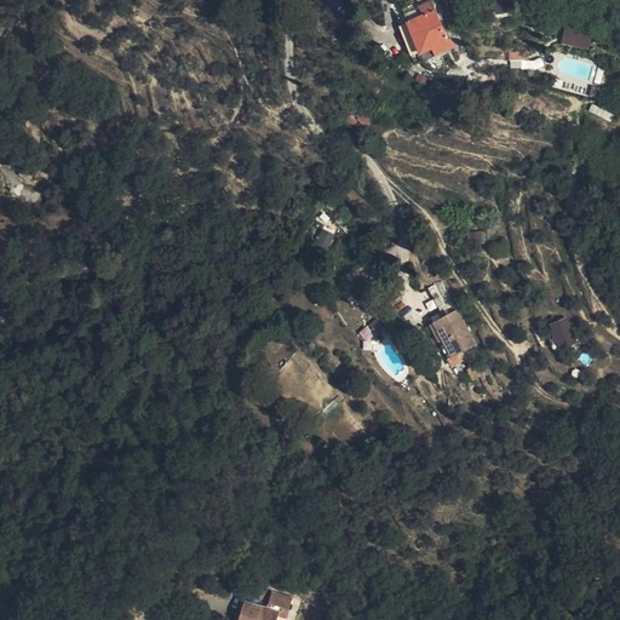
[(400,22),(435,7),(432,4),(397,16),(400,22)]
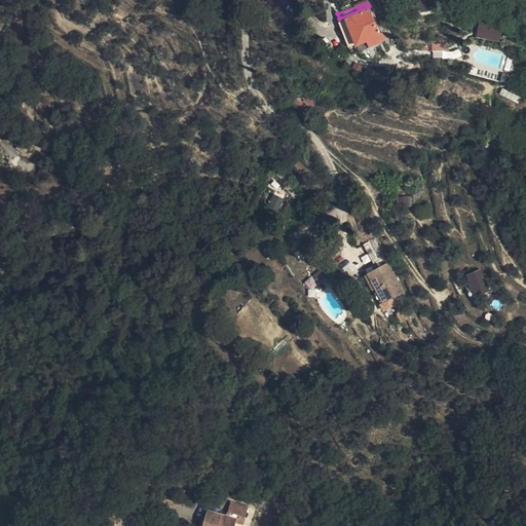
[(339,19),(340,23),(347,20),(371,11),(369,6),(339,19)]
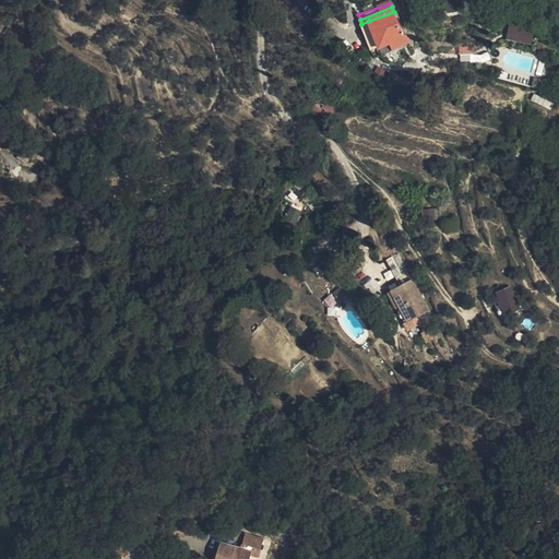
[(405,38),(394,12),(369,21),(383,56),(414,45),(411,37),(405,38)]
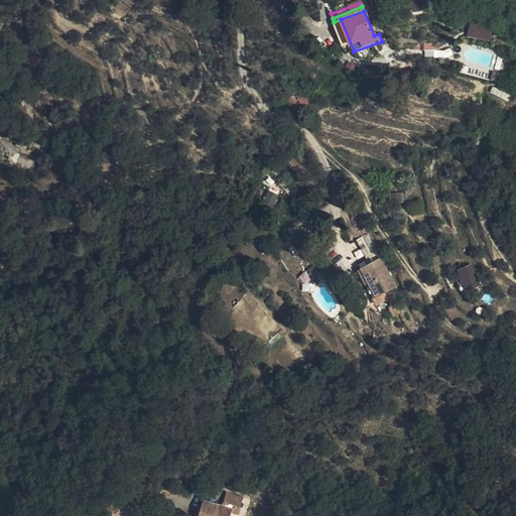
[(491,36),(470,31),(467,42),(489,47),(491,36)]
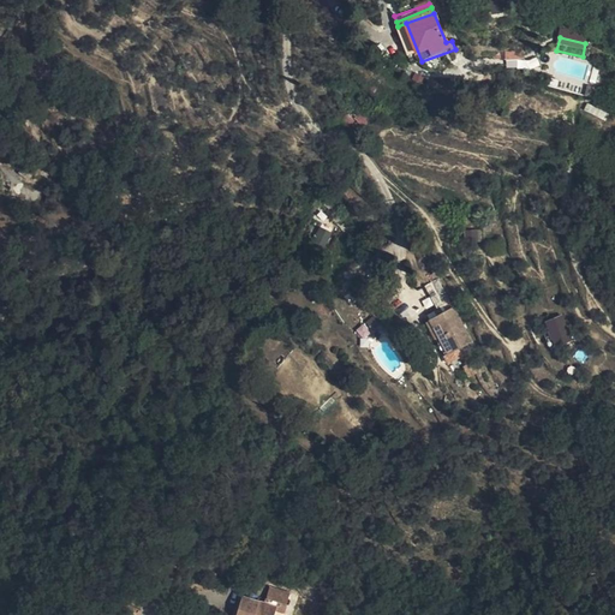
[(505,54),(508,64),(521,59),(519,49),(505,54)]
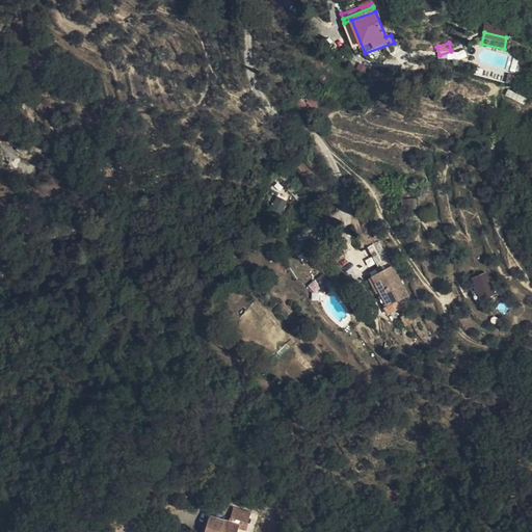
[(524,103),(526,97),(507,89),(505,96),(524,103)]
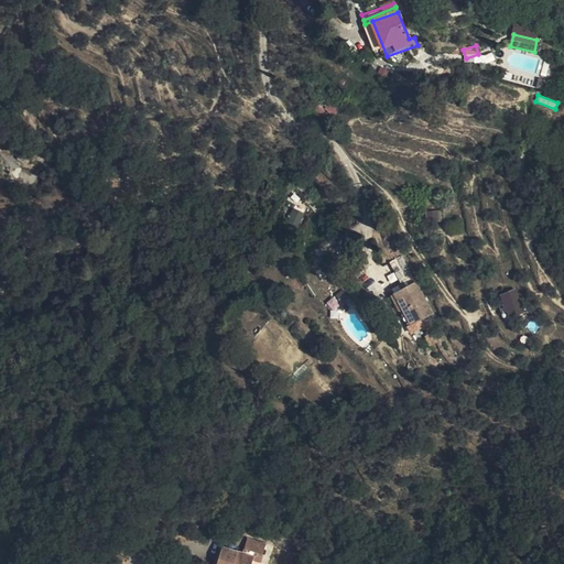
[(299,214),(302,219),(306,220),(315,205),(305,199),(299,214)]
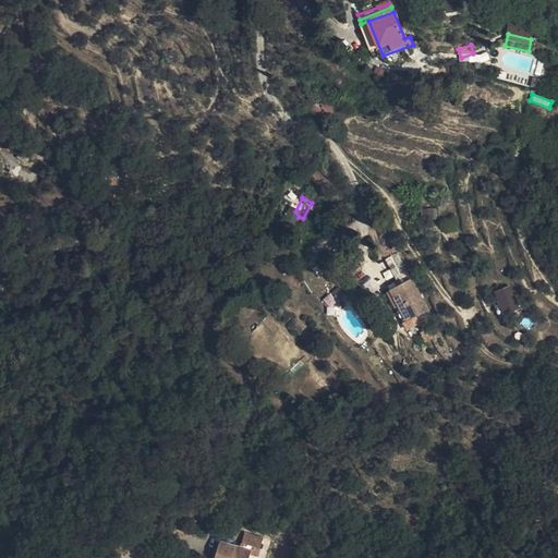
[(422,208),(422,218),(436,217),(435,208),(422,208)]
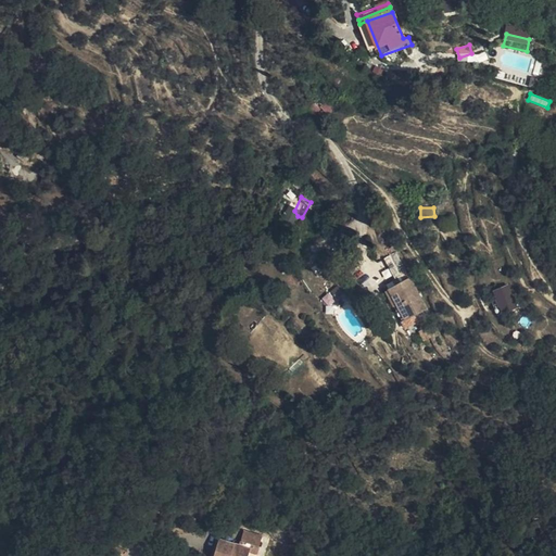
[(405,273),(395,277),(399,283),(387,291),(402,321),(425,308),(405,273)]
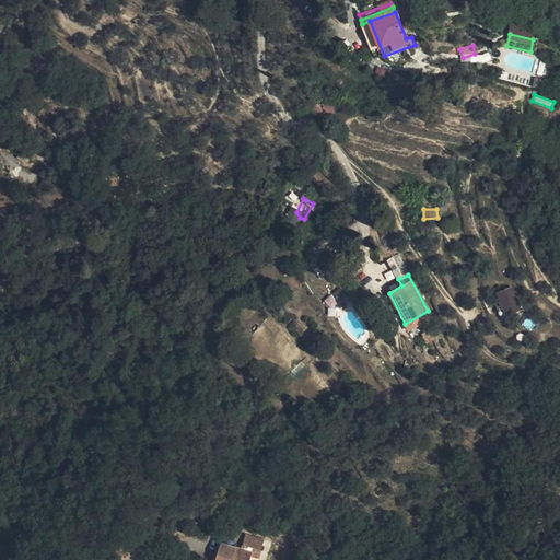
[(511,288),(497,293),(505,315),(520,310),(511,288)]
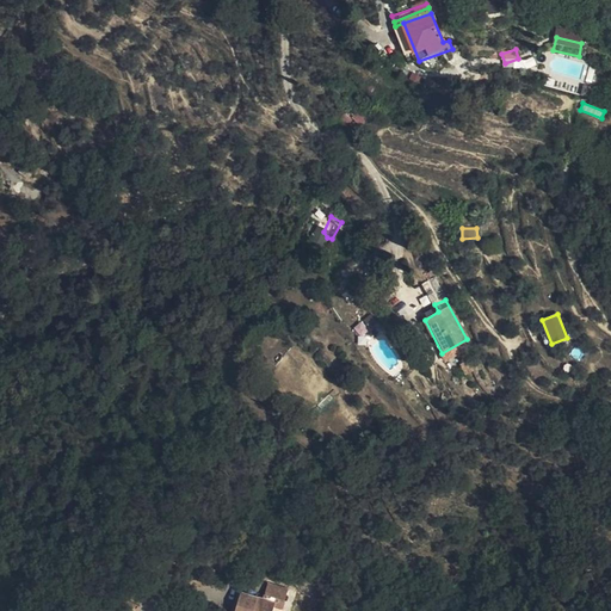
[(284,600),(288,590),(267,584),(263,599),(240,592),(234,610),(272,610),(276,599),(284,600)]
